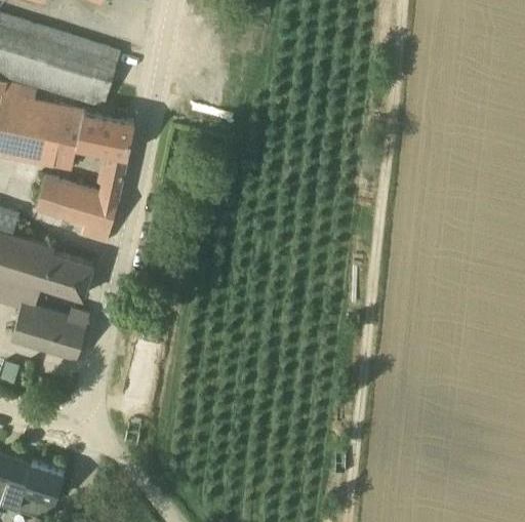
[(120,51),(101,46),(0,14),(0,75),(83,102),(103,108),(120,51)]
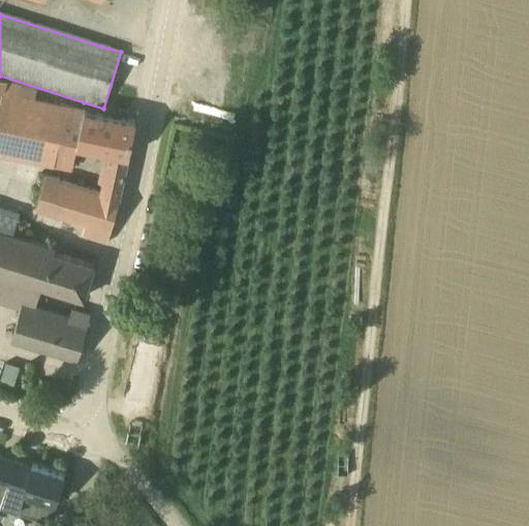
[(136,123),(86,114),(86,113),(35,102),(38,91),(6,82),(6,83),(0,81),(0,156),(53,166),(53,168),(71,172),(76,148),(110,155),(107,164),(103,163),(99,182),(104,183),(102,191),(49,175),(38,212),(86,226),(84,239),(107,245),(130,160),(136,123)]
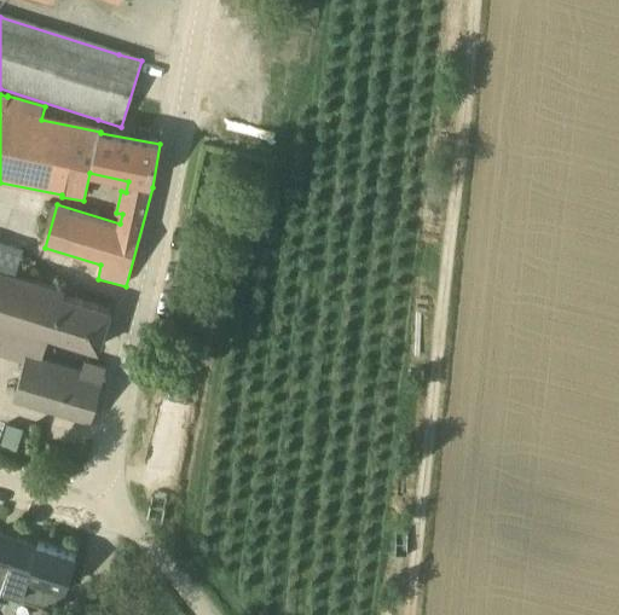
[(0,270),(16,276),(16,274),(23,250),(0,243),(0,270)]
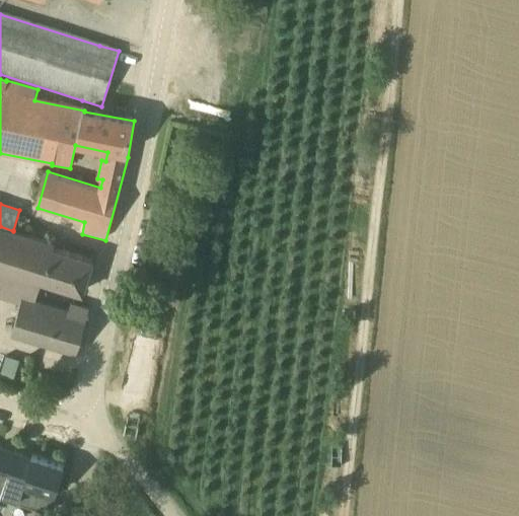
[(0,298),(20,304),(11,335),(76,354),(89,310),(71,304),(70,309),(32,298),(38,280),(82,294),(92,262),(51,248),(53,242),(13,230),(13,231),(0,226),(0,298)]
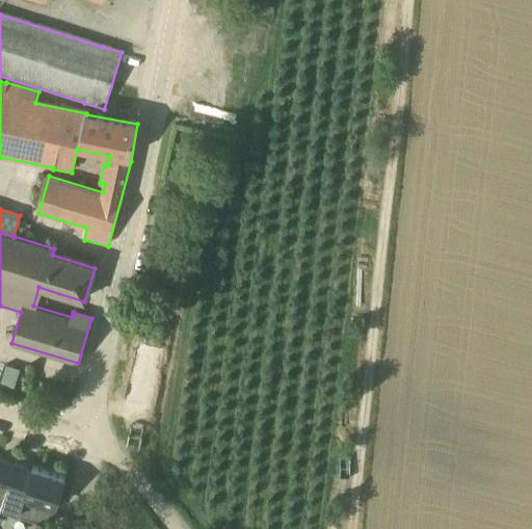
[(168,292),(162,291),(160,299),(166,301),(168,292)]
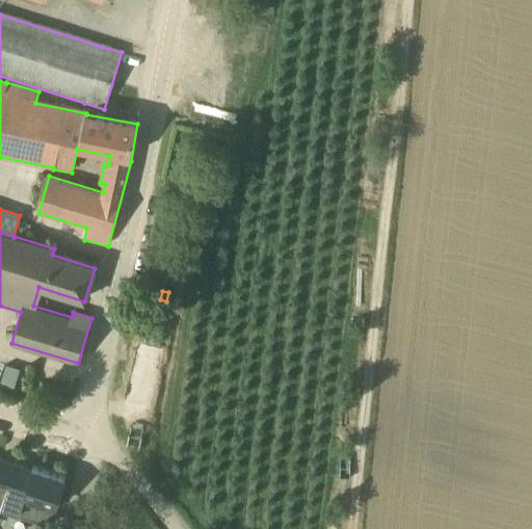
[(0,508),(49,525),(63,480),(0,458),(0,508)]
